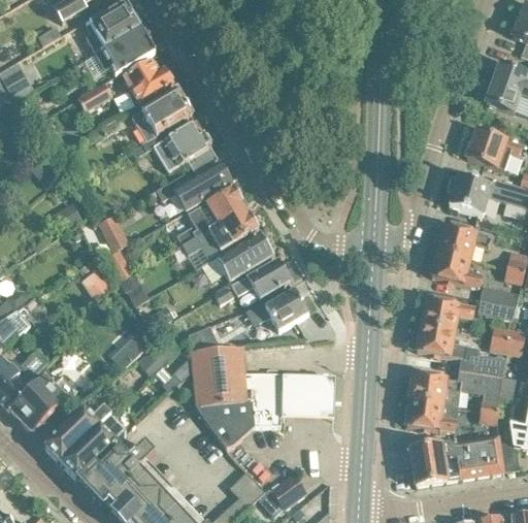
[(85,21),(104,9),(121,0),(71,0),(56,9),(63,22),(79,12),(85,21)]
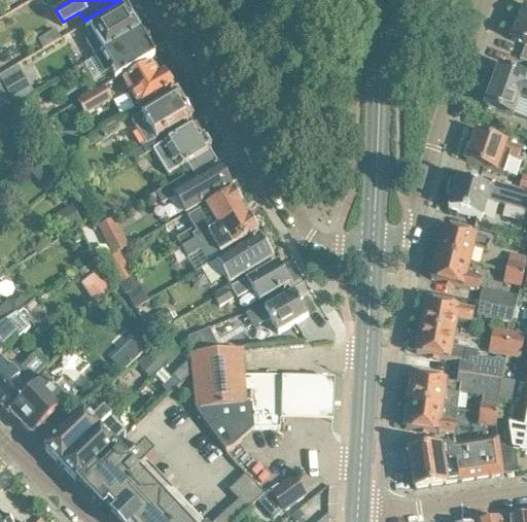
[(95,54),(139,28),(139,26),(140,22),(136,13),(131,13),(125,3),(84,26),(91,35),(85,38),(95,54)]
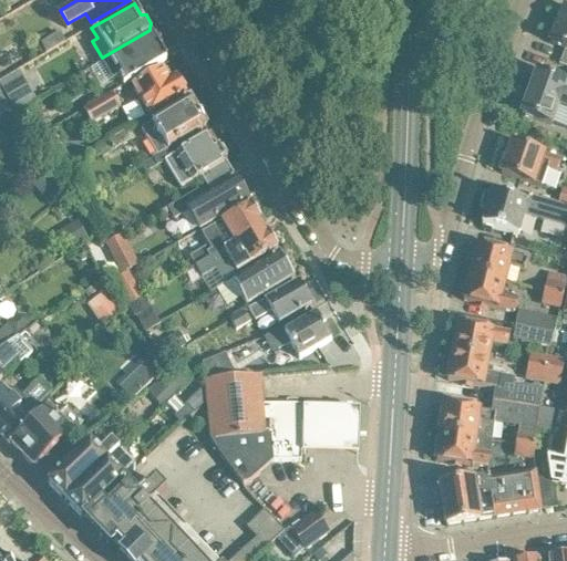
[(558,59),(566,61),(566,6),(563,4),(548,38),(562,43),(560,44),(564,45),(558,59)]
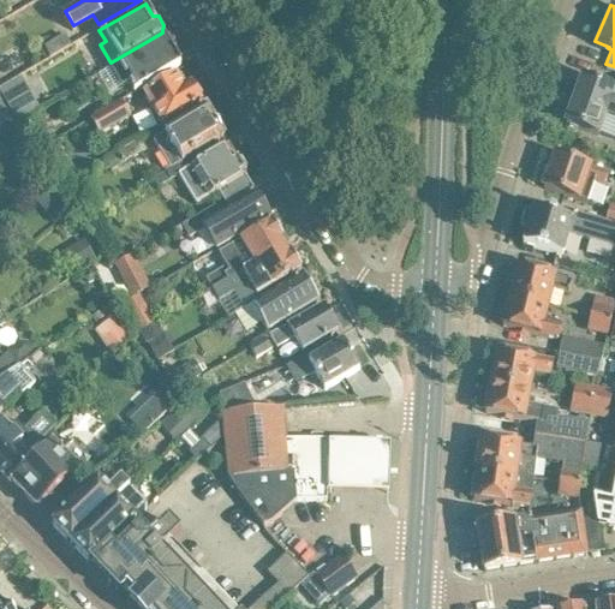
[(65,31),(43,43),(49,53),(71,41),(65,31)]
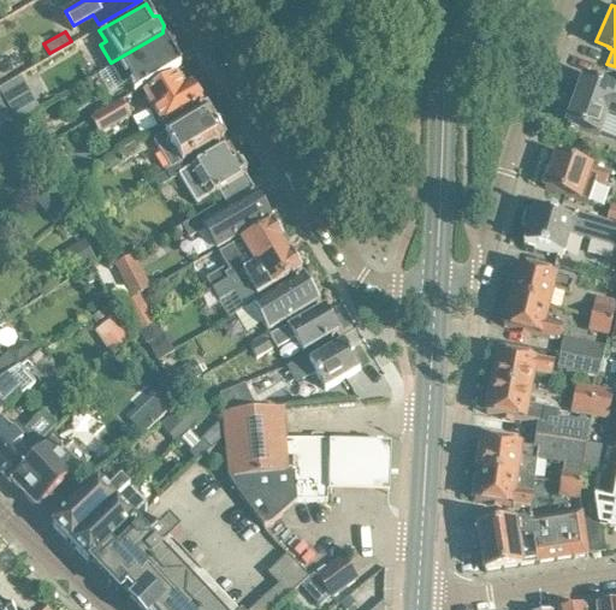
[(134,89),(159,73),(179,61),(173,49),(176,43),(170,35),(164,34),(163,33),(111,63),(122,82),(128,78),(134,89)]
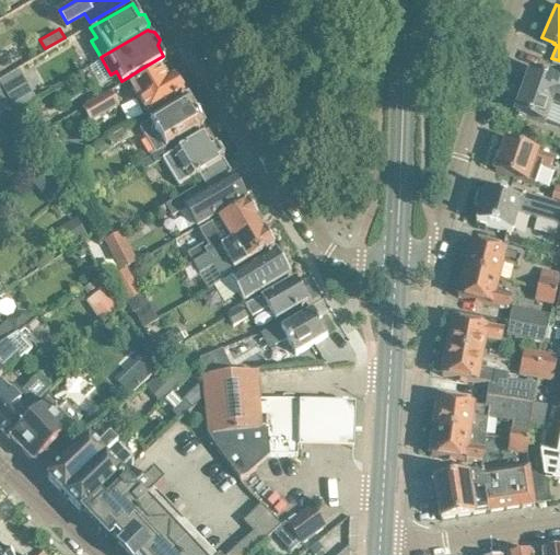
[(167,76),(161,64),(130,82),(148,112),(184,90),(174,72),(167,76)]
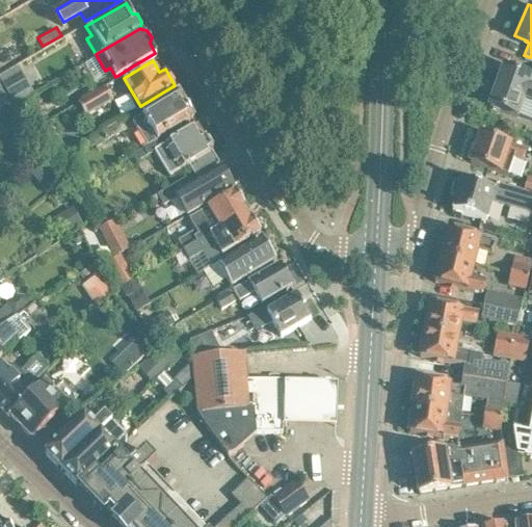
[(531,98),(531,84),(527,83),(530,75),(503,64),(489,103),(516,113),(523,95),(531,98)]
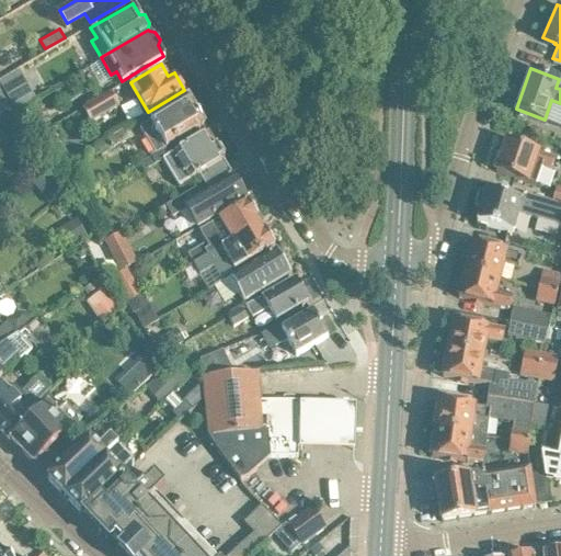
[(91,120),(119,102),(111,88),(82,105),(91,120)]
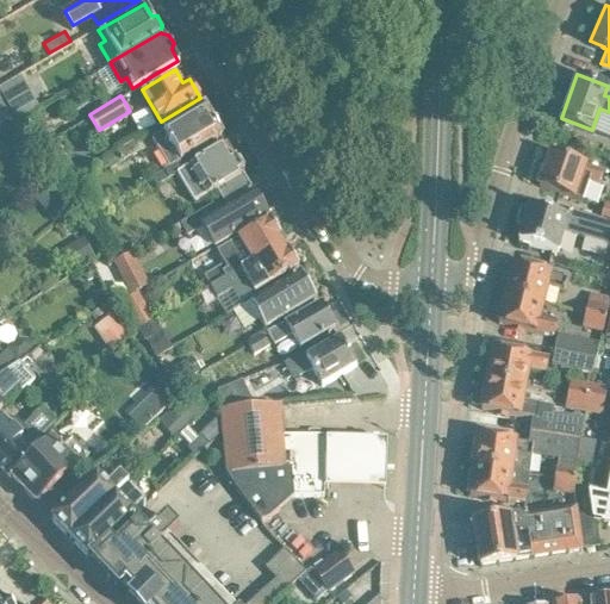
[(16,126),(0,100),(0,123),(6,132),(16,126)]
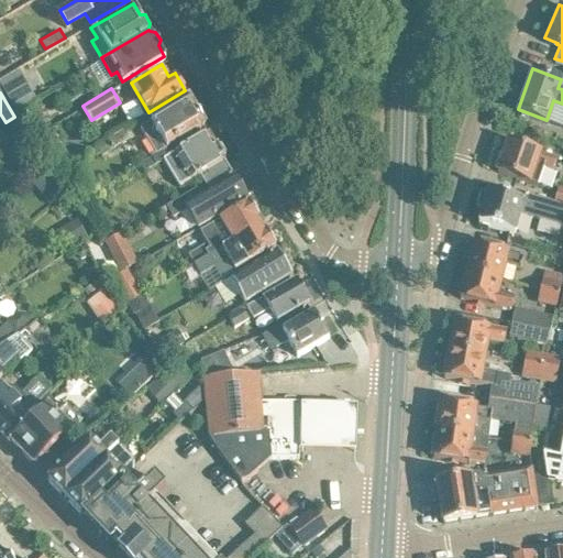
[(196,109),(188,96),(141,124),(156,151),(168,144),(203,122),(202,120),(206,117),(199,107),(196,109)]
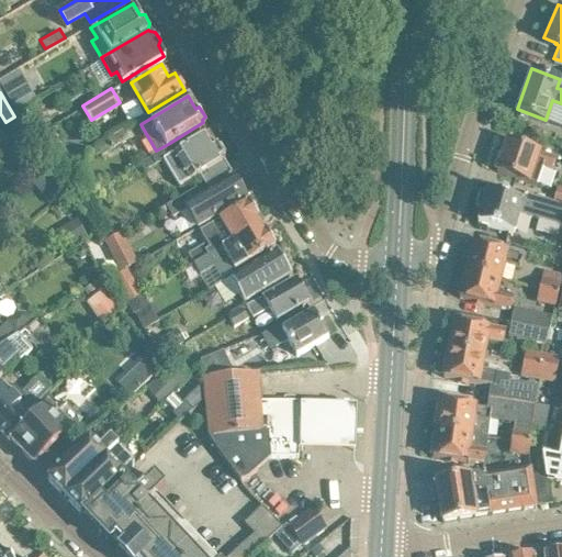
[(102,152),(130,135),(124,126),(91,146),(94,152),(101,148),(102,152)]
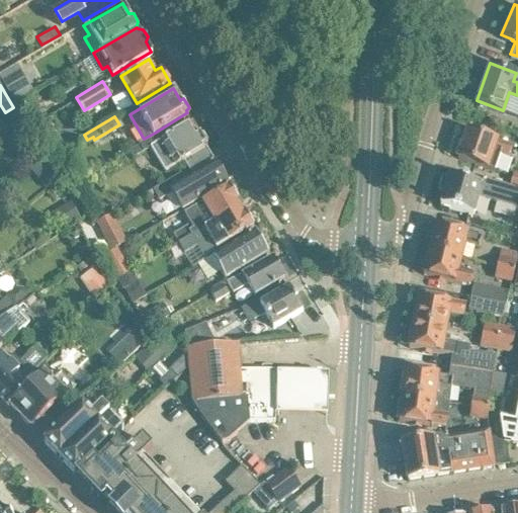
[(144,139),(130,148),(134,155),(151,145),(165,168),(183,158),(190,169),(195,166),(213,156),(205,144),(207,139),(202,132),(198,131),(191,119),(174,130),(159,140),(155,133),(144,139)]
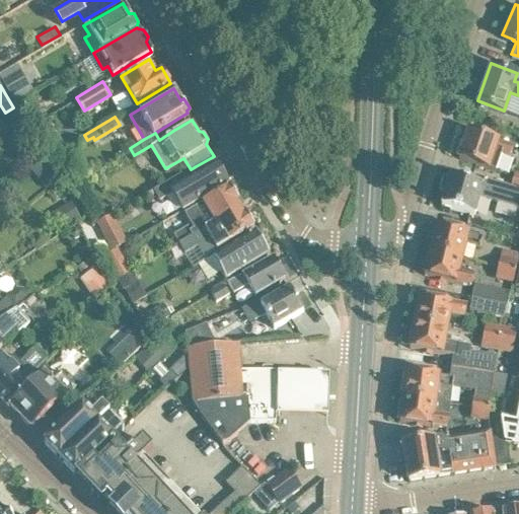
[(509,153),(512,144),(467,128),(458,155),(496,167),(502,151),(509,153)]
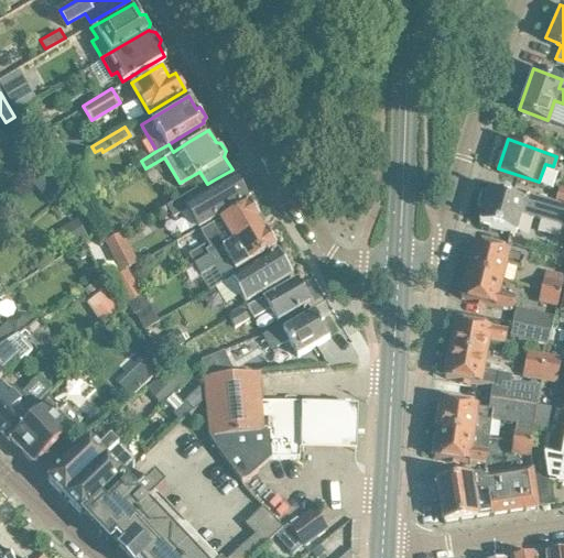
[(215,185),(203,192),(197,185),(167,204),(174,215),(187,206),(198,226),(205,221),(228,207),(247,196),(234,173),(215,185)]
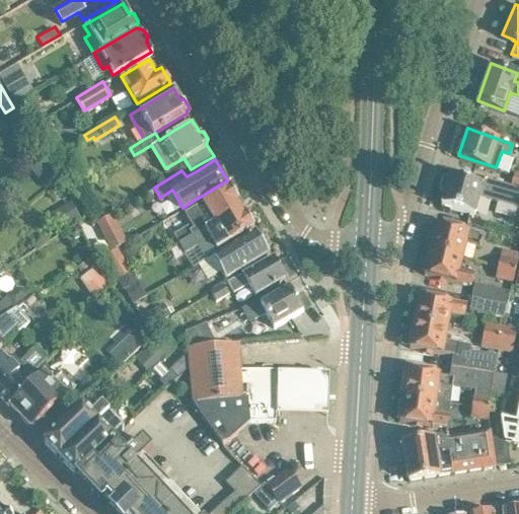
[(48,166),(36,174),(46,186),(56,177),(48,166)]
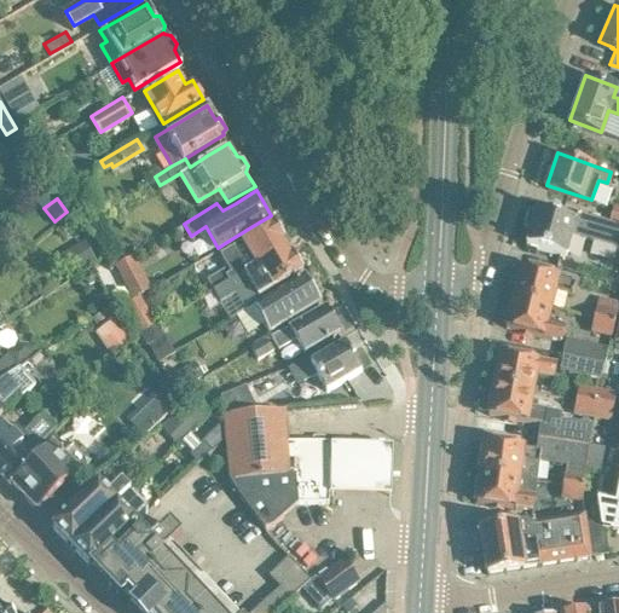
[(618,221),(613,220),(568,208),(545,201),(543,209),(530,204),(524,223),(531,225),(526,242),(566,253),(572,230),(618,242),(618,221)]
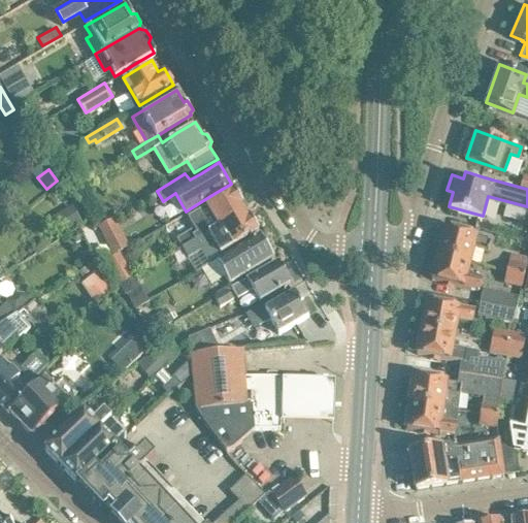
[(182,246),(245,207),(234,187),(205,203),(189,215),(195,225),(176,235),(177,238),(170,242),(173,250),(182,244),(182,246)]
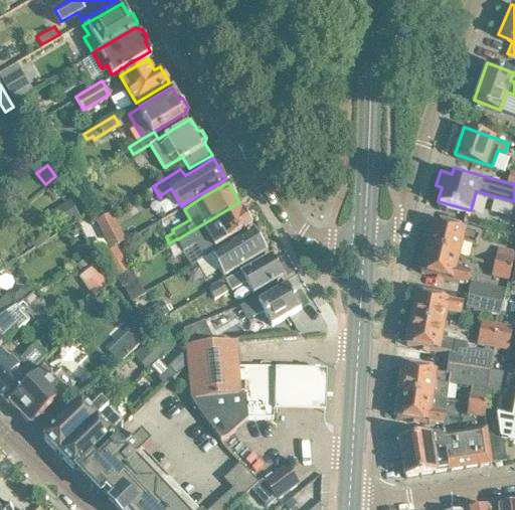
[(203,250),(234,233),(251,222),(239,202),(177,239),(183,248),(197,240),(203,250)]
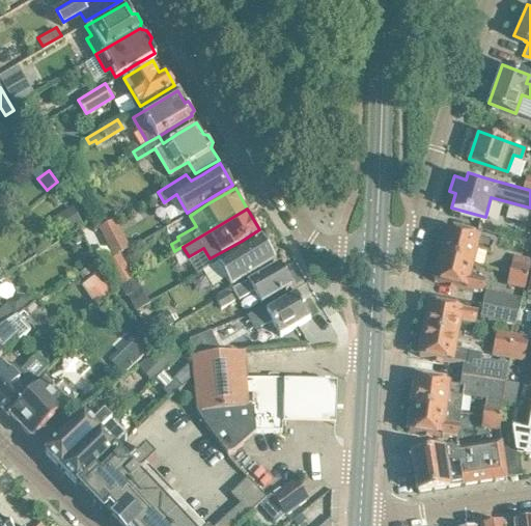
[(446,227),(440,253),(475,261),(478,247),(486,249),(491,250),(493,239),(466,232),(446,227)]
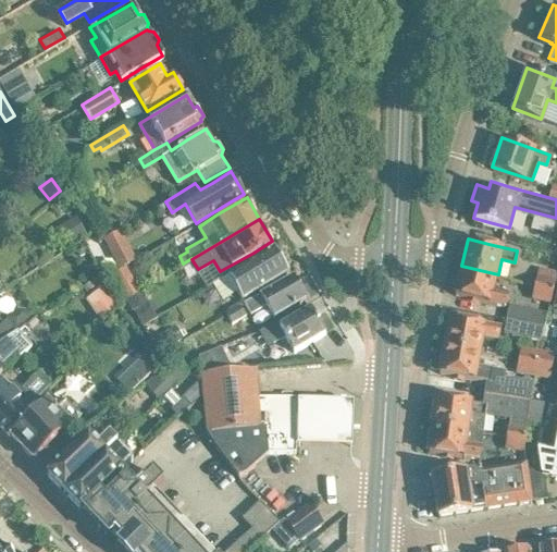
[(126,242),(110,250),(118,264),(134,256),(126,242)]
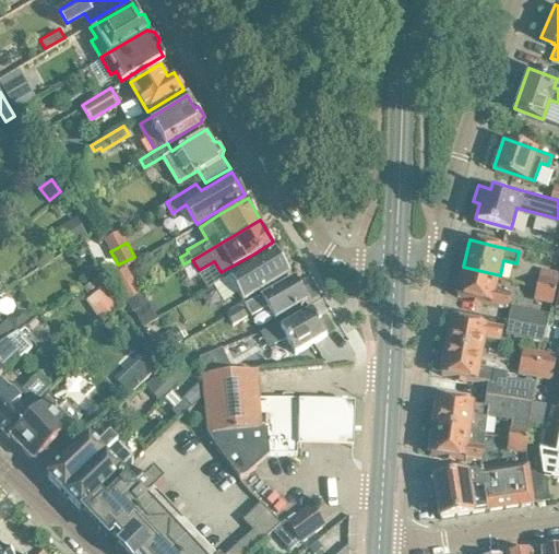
[(75,246),(75,251),(80,255),(84,252),(85,247),(81,244),(75,246)]
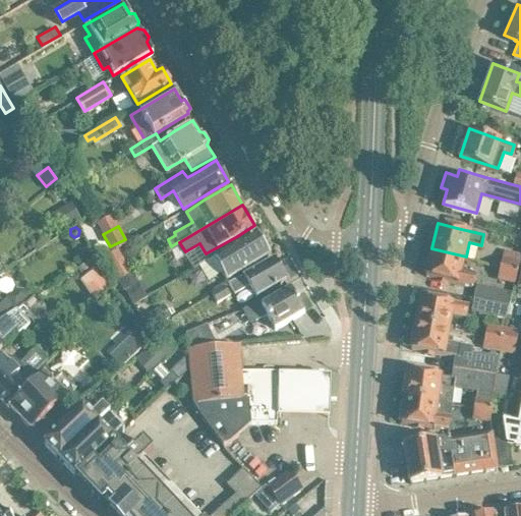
[(226,246),(213,254),(214,255),(222,271),(226,277),(239,269),(239,270),(252,262),(270,251),(256,229),(239,239),(226,246)]
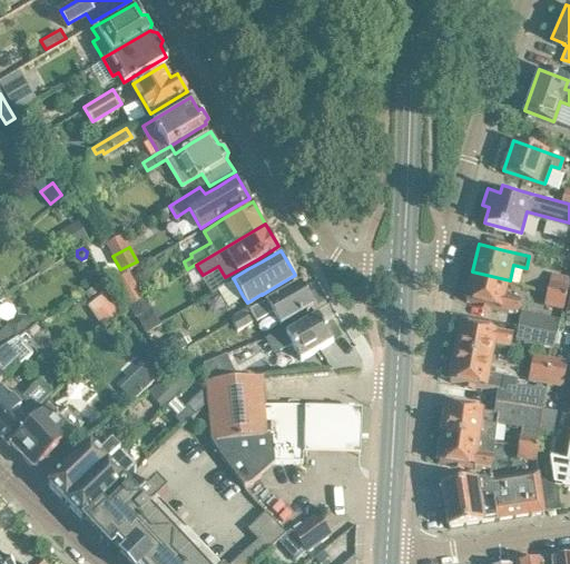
[(563,282),(566,274),(552,270),(550,278),(549,278),(546,289),(563,294),(567,283),(563,282)]
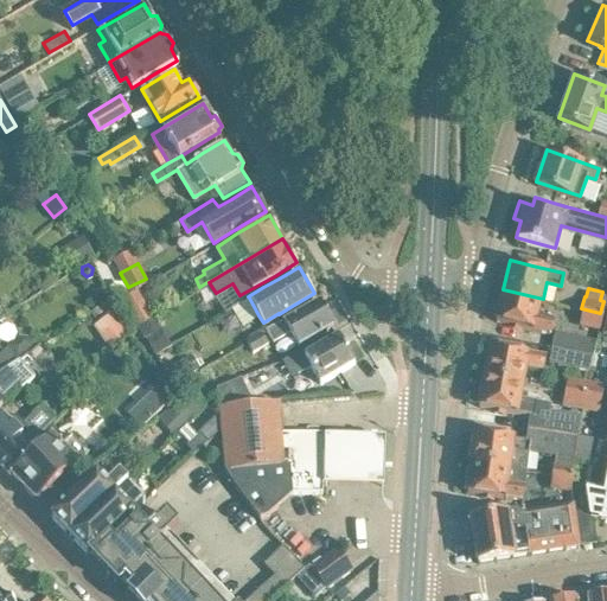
[(503,289),(496,318),(519,324),(549,331),(553,320),(547,318),(538,317),(543,299),(503,289)]
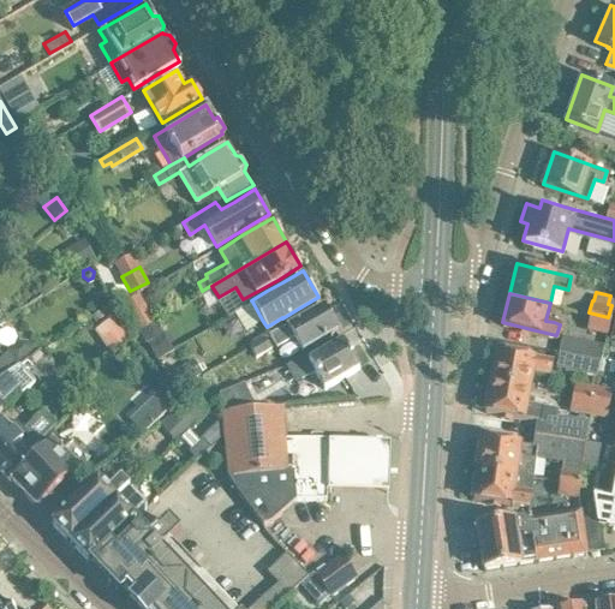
[(303,347),(336,328),(321,300),(269,332),(276,344),(294,333),(303,347)]
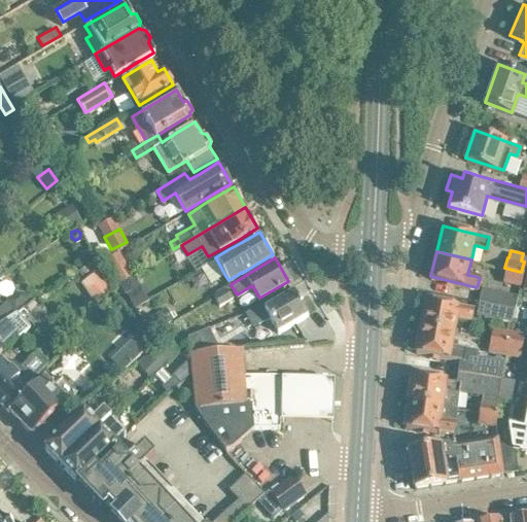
[(519,281),(521,272),(504,268),(502,277),(519,281)]
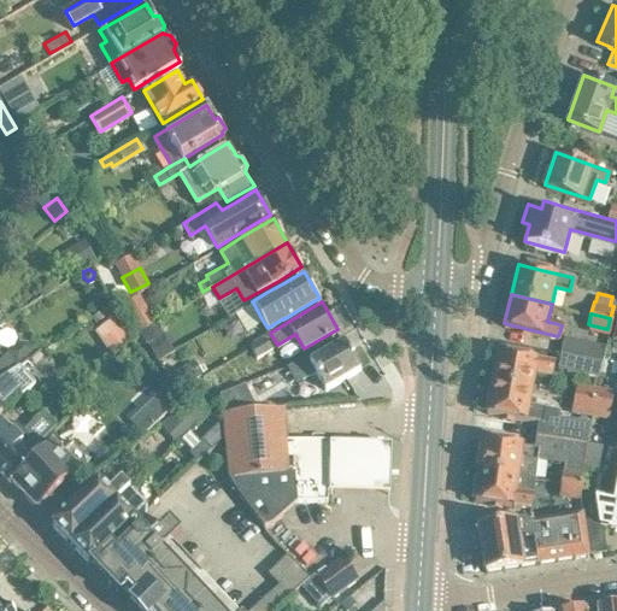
[(159,354),(174,346),(157,318),(144,327),(159,354)]
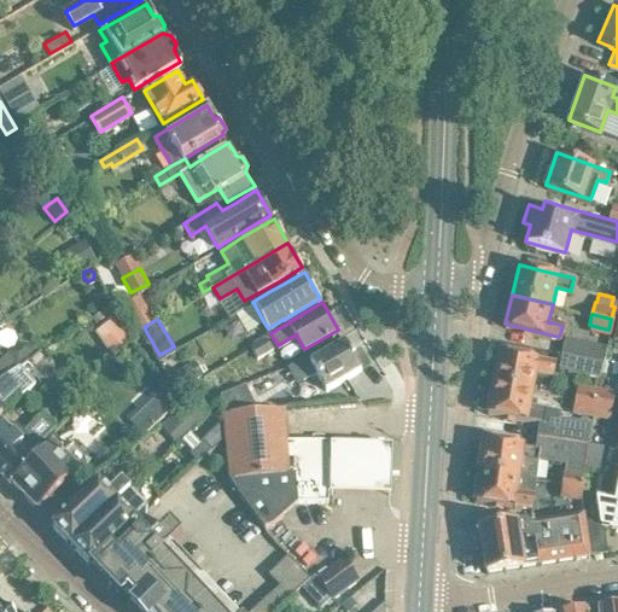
[(604,360),(607,344),(565,334),(561,350),(604,360)]
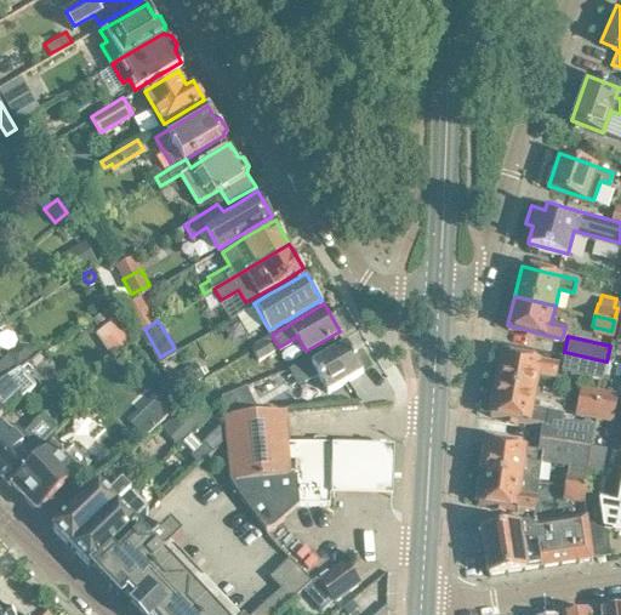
[(258,358),(274,348),(268,337),(252,347),(258,358)]
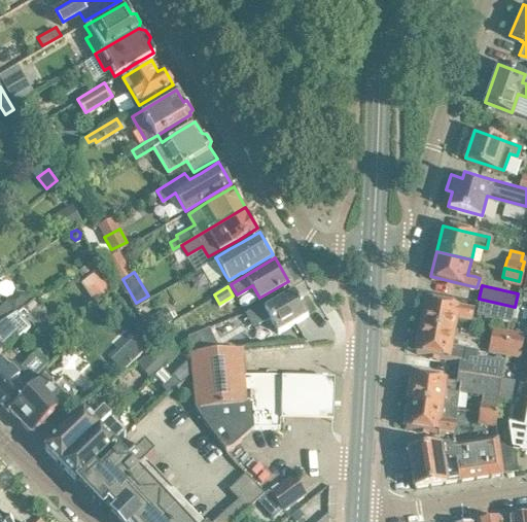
[(308,313),(293,289),(265,307),(261,302),(244,311),(252,325),(269,316),(278,331),(308,313)]
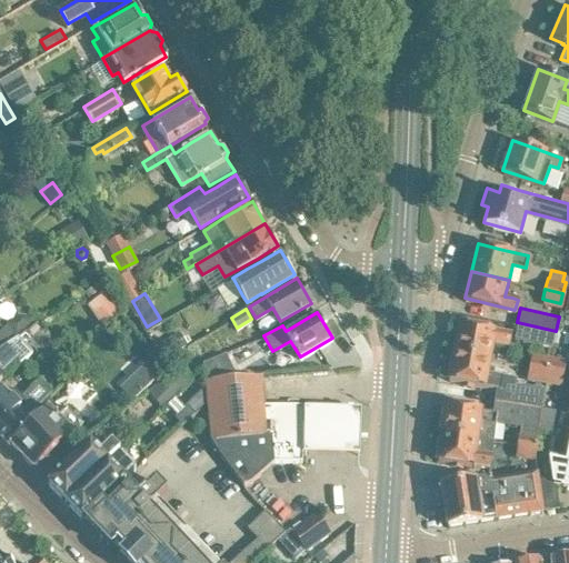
[(552,344),(556,331),(517,322),(513,335),(552,344)]
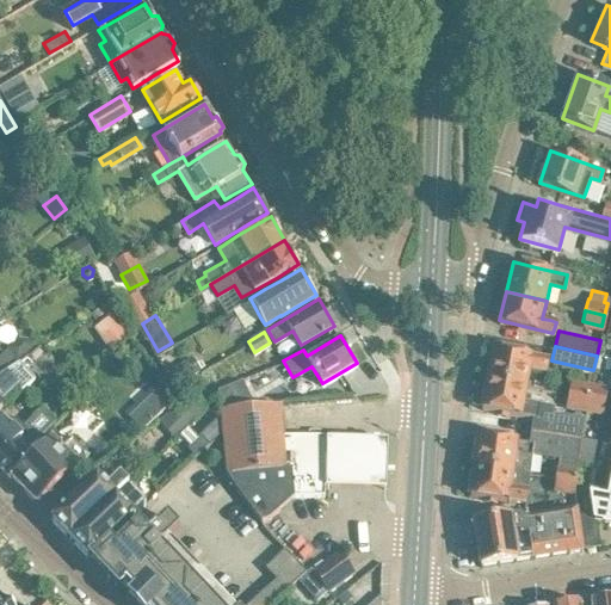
[(545,369),(548,358),(493,347),(488,376),(525,383),(528,366),(545,369)]
